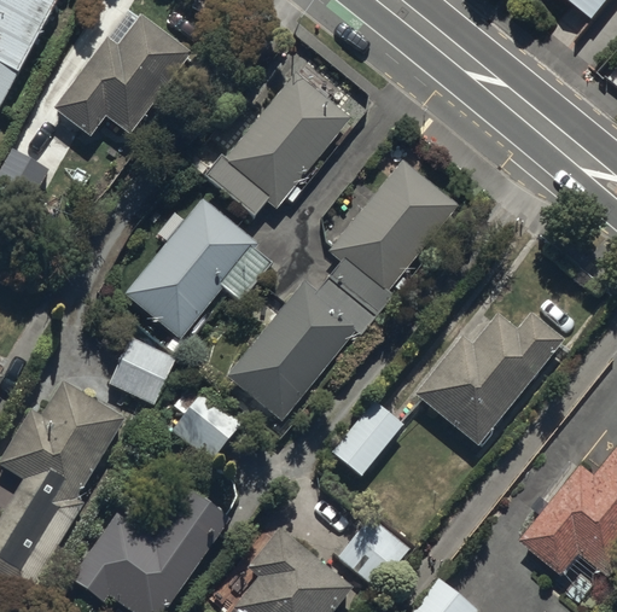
[(0,0),(0,105),(54,0),(0,0)]
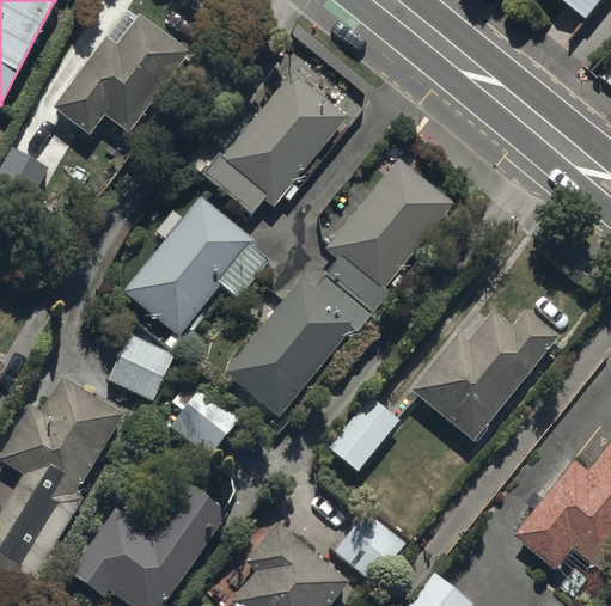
[(569,0),(590,16),(603,0),(569,0)]
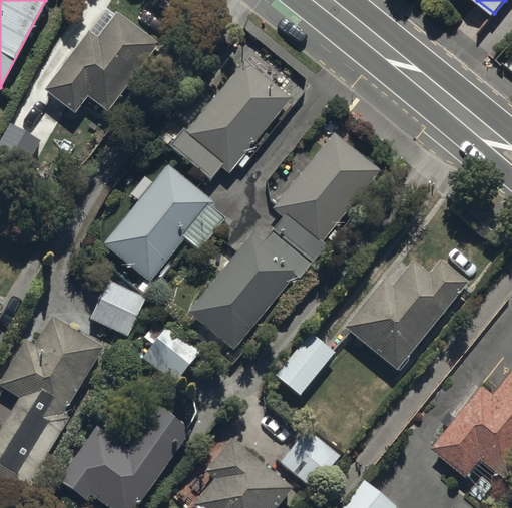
[(159,44),(117,11),(114,15),(105,8),(42,91),(72,114),(87,95),(108,111),(159,44)]
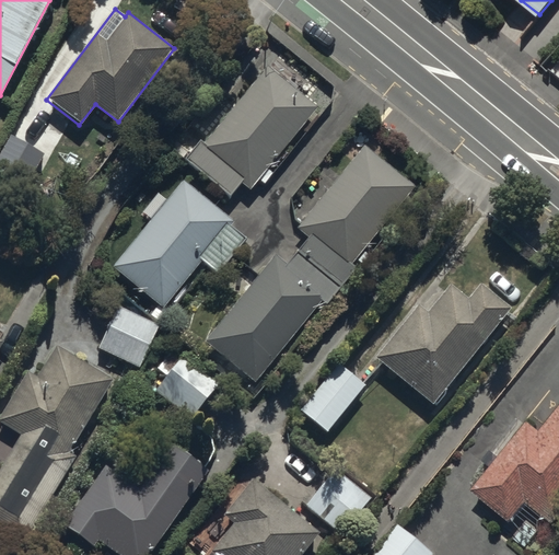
[(318,106),(267,64),(204,140),(201,139),(185,159),(231,197),(242,184),(249,189),(318,106)]
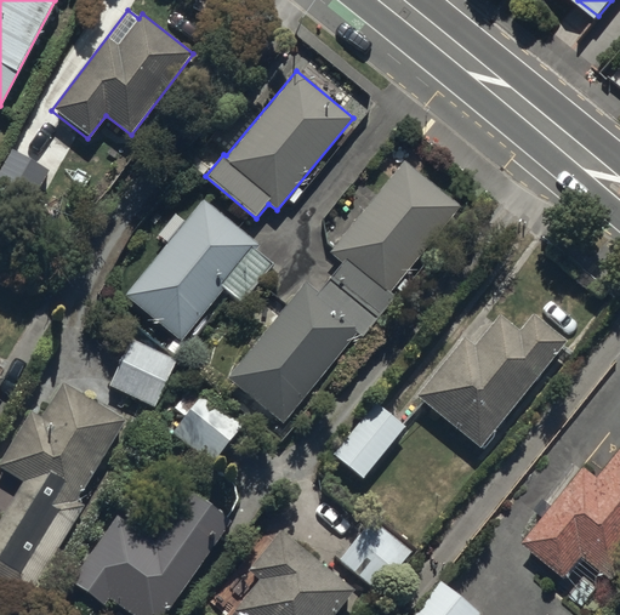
[(49,174),(6,152),(0,163),(0,188),(32,205),(49,174)]
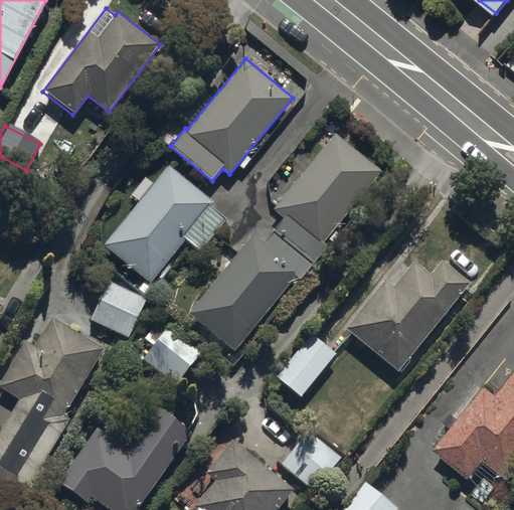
[(254,234),(189,312),(234,349),(297,275),(302,278),(328,245),(323,241),(381,171),(336,133),(273,208),(283,216),(263,240),(254,234)]
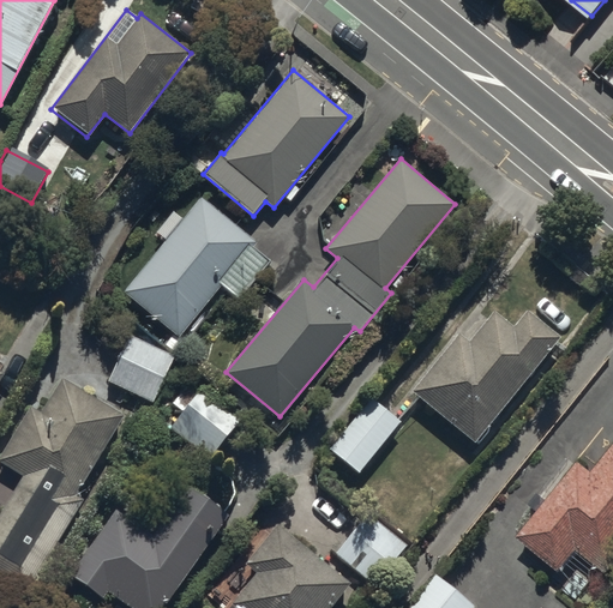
[(258,239),(199,193),(124,292),(181,335),(220,284),(239,299),(270,258),(253,245),(258,239)]
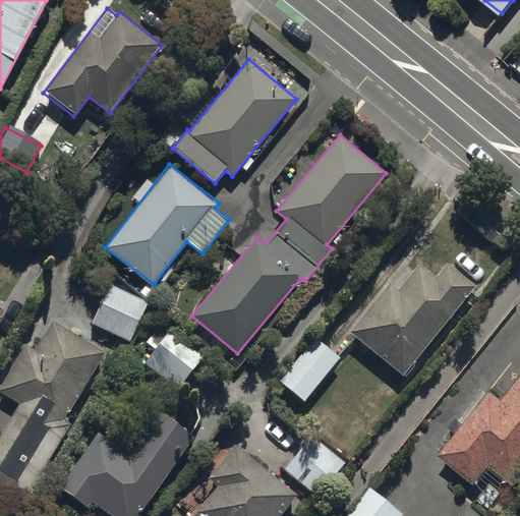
[(388,282),(347,330),(402,377),(477,287),(448,262),(436,277),(419,263),(397,290),(388,282)]
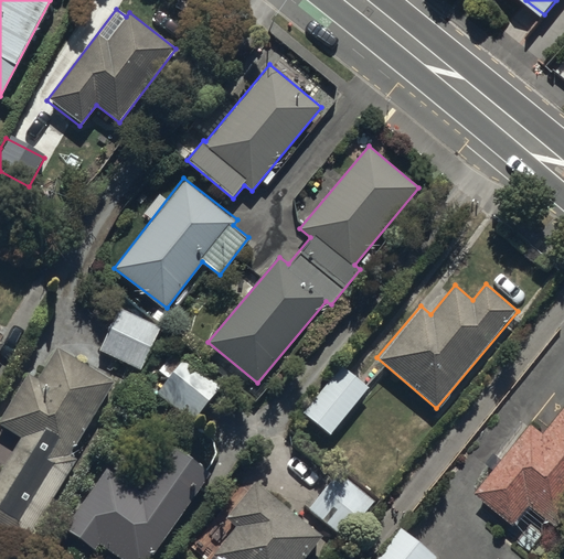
[(98,350),(102,351),(142,369),(163,325),(119,304),(98,350)]
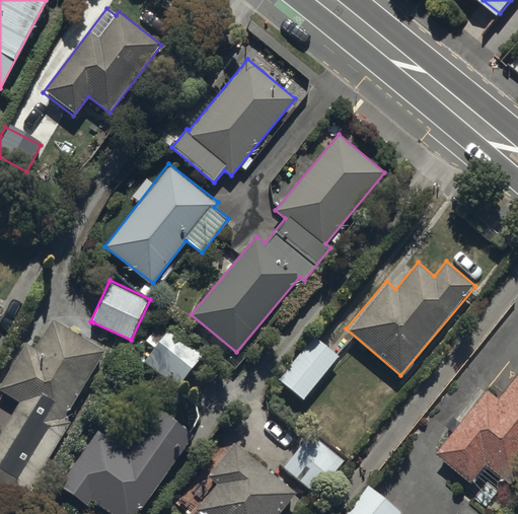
[(64,420),(103,352),(105,348),(53,317),(35,348),(27,343),(0,389),(0,391),(19,402),(0,435),(0,488),(24,502),(70,423),(64,420)]
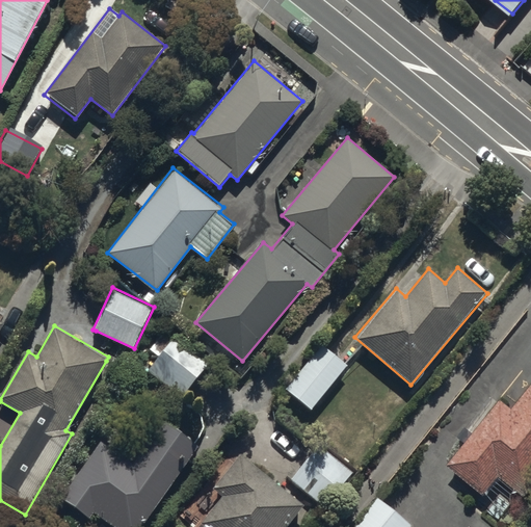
[(143,372),(179,402),(206,370),(170,340),(143,372)]
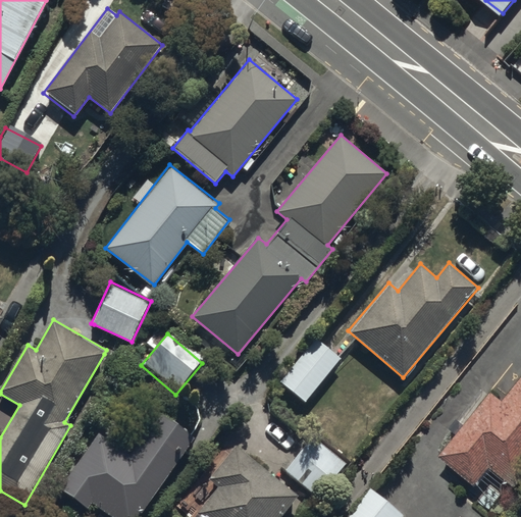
[(315,337),(278,380),(304,402),(341,358),(315,337)]
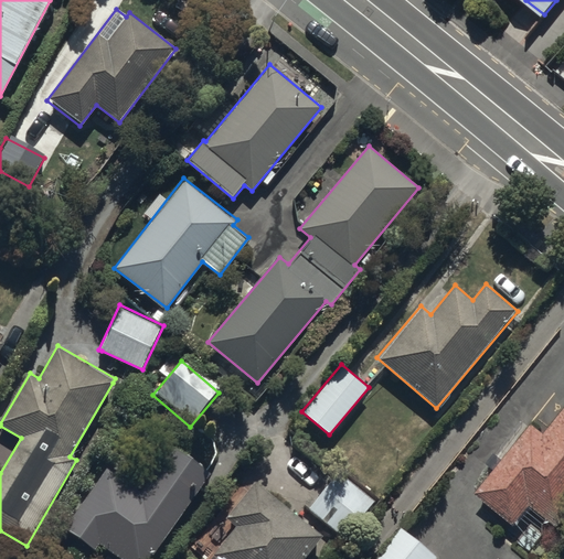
[(563,409),(547,431),(534,421),(479,492),(534,536),(551,515),(563,525),(563,409)]
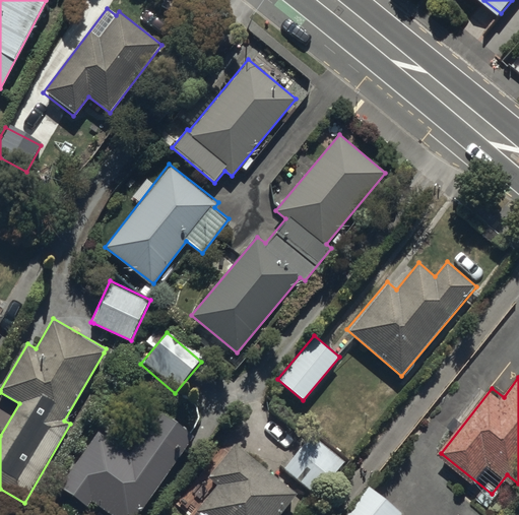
[(112,514),(137,514),(193,435),(155,408),(130,445),(102,425),(59,487),(87,507),(91,501),(112,514)]
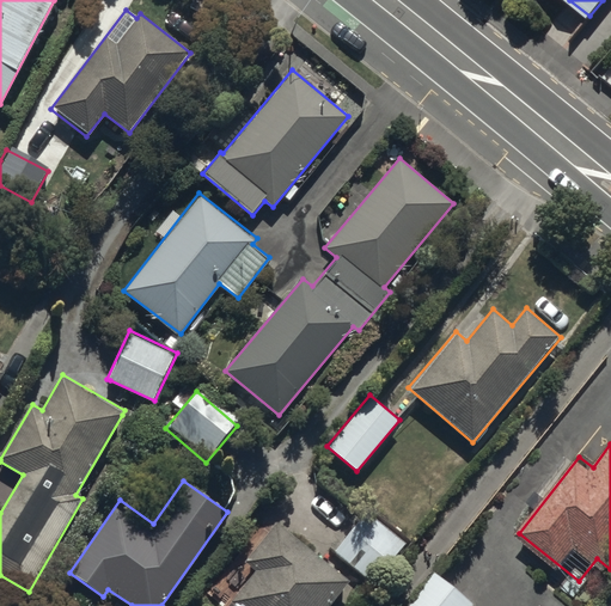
[(367,510),(333,550),(373,585),(408,545),(367,510)]
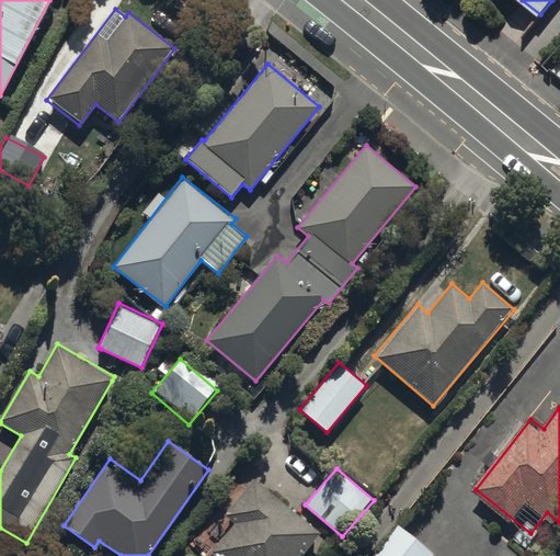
[(303,555),(321,534),(253,479),(225,514),(235,522),(208,554),(210,555),(303,555)]
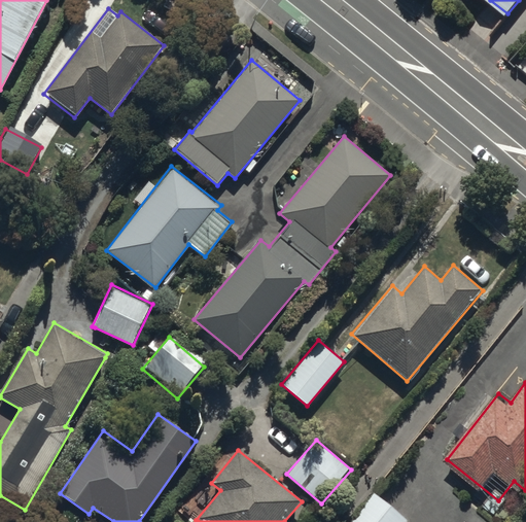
[(404,521),(407,519),(372,490),(346,521),(404,521)]
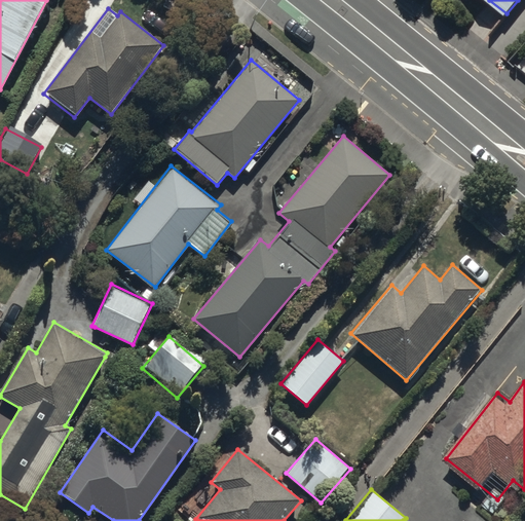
All buildings are outlined.
